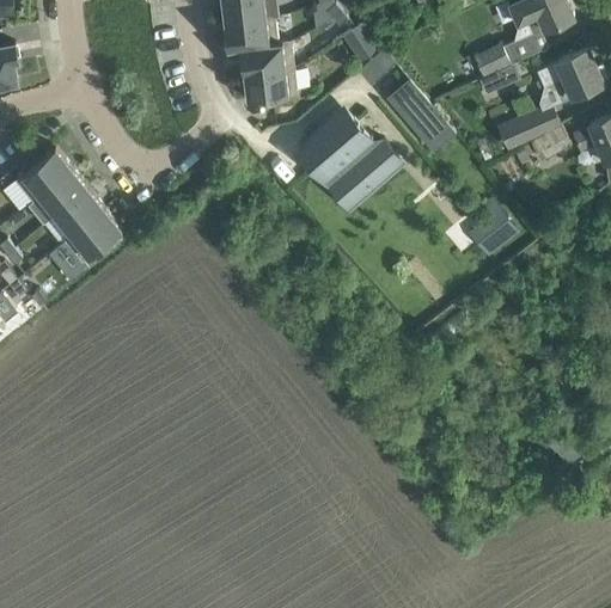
[(0,14),(13,16),(12,0),(0,0),(0,14)]
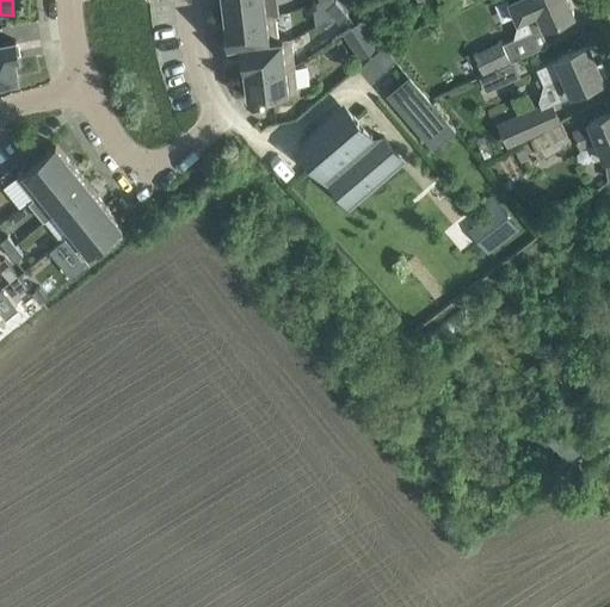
[(277,18),(275,0),(220,0),(223,25),(275,18),(277,18)]
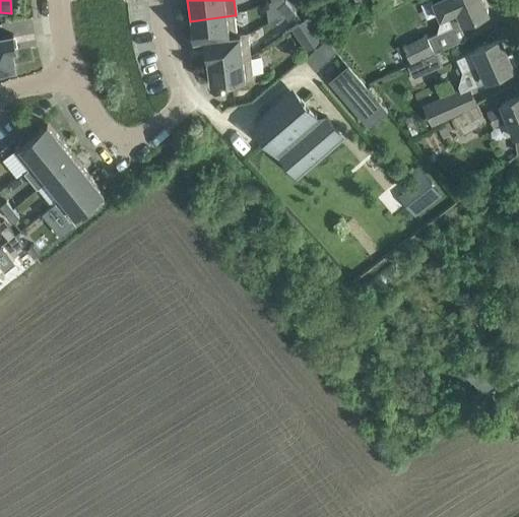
[(303,0),(292,0),(303,13),(310,7),(303,0)]
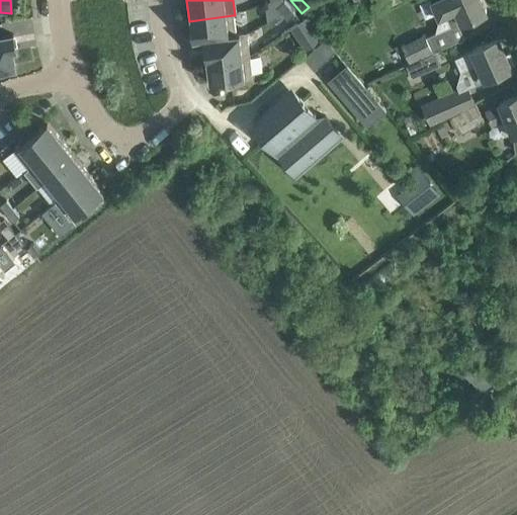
[(479,0),(435,0),(430,2),(437,17),(441,15),(448,31),(458,26),(486,15),(479,0)]
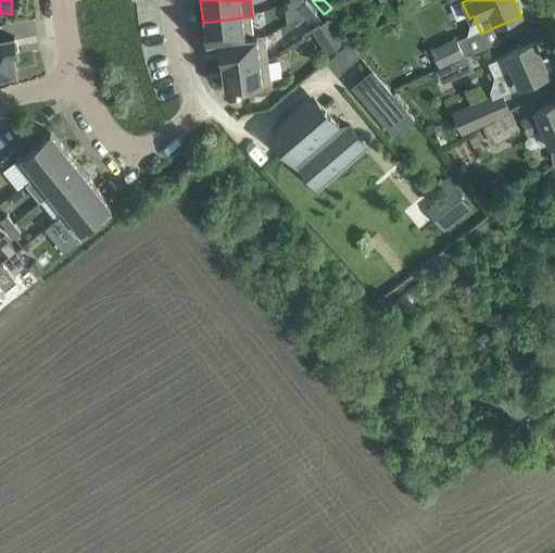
[(311,11),(304,3),(297,11),(302,17),(311,11)]
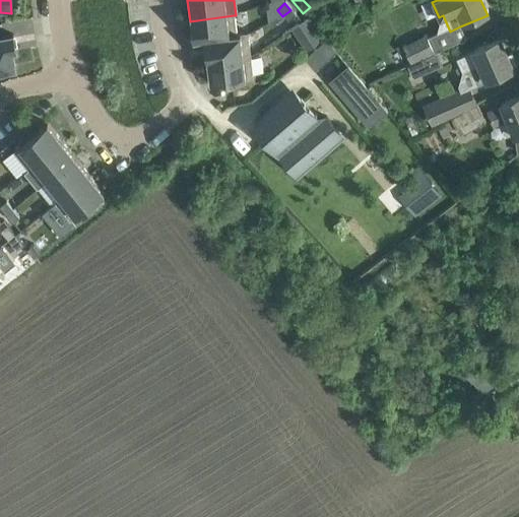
[(290,10),(282,16),(287,22),(296,16),(290,10)]
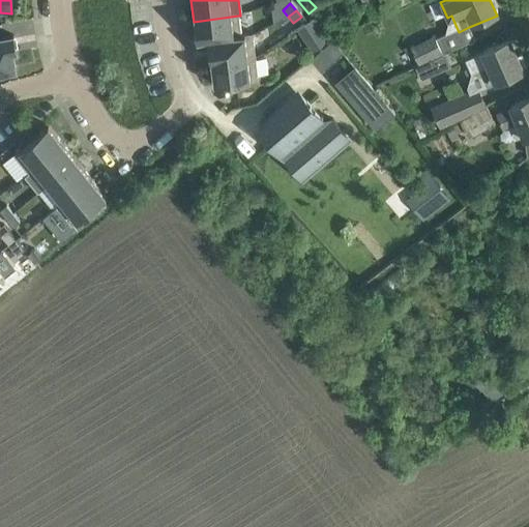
[(194,22),(197,44),(252,37),(252,35),(240,37),(238,16),(194,22)]
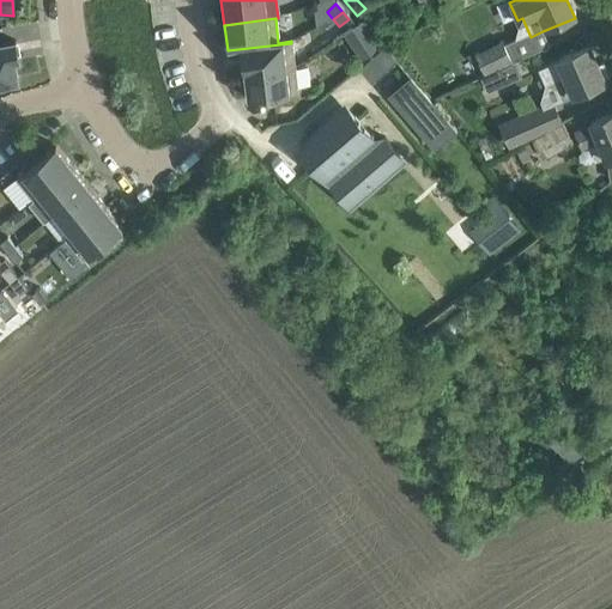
[(362,36),(356,28),(346,35),(352,42),(362,36)]
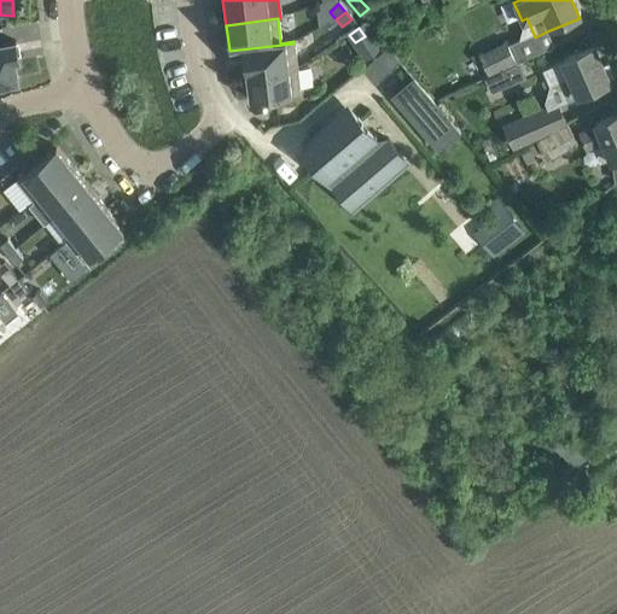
[(242,50),(245,76),(297,69),(294,44),(230,51),(230,52),(242,50)]
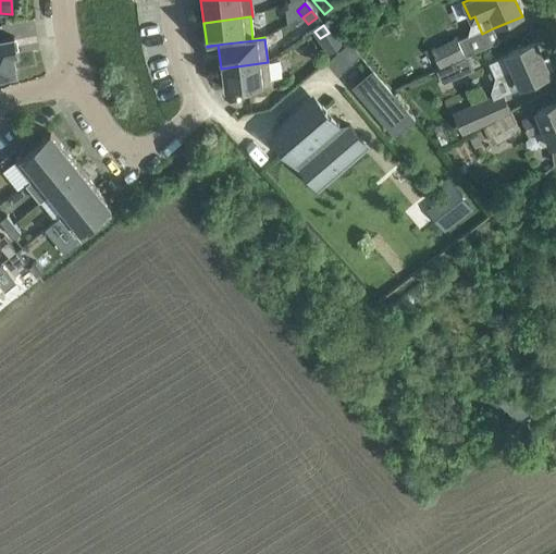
[(422,78),(437,71),(469,56),(461,40),(457,42),(455,39),(414,60),(422,78)]
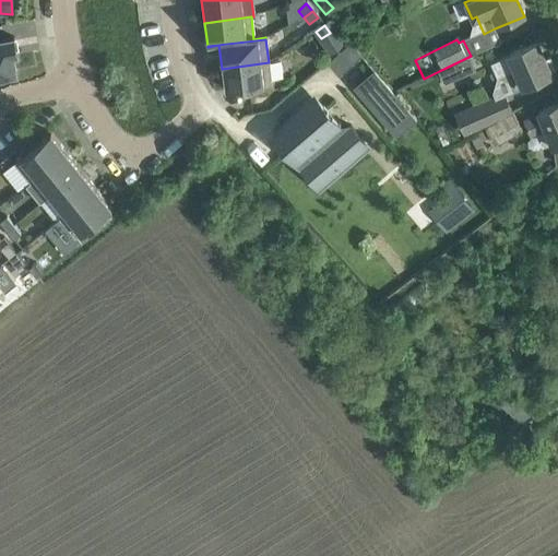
[(10,77),(15,75),(11,57),(15,56),(13,40),(0,43),(0,83),(11,82),(10,77)]
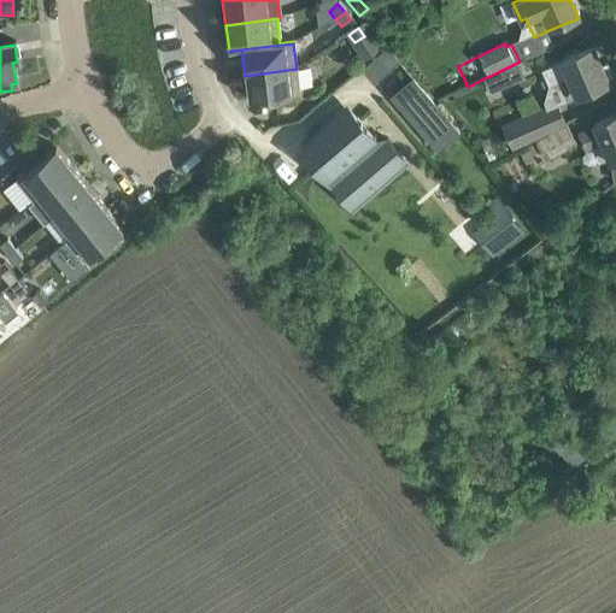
[(570,58),(540,71),(547,88),(557,90),(563,104),(575,99),(586,94),(608,84),(606,83),(612,81),(606,66),(600,69),(592,48),(570,58)]
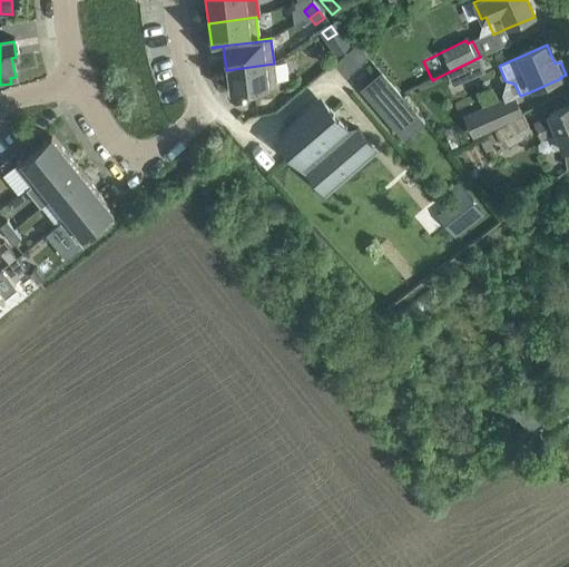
[(356,46),(350,51),(361,66),(369,59),(356,46)]
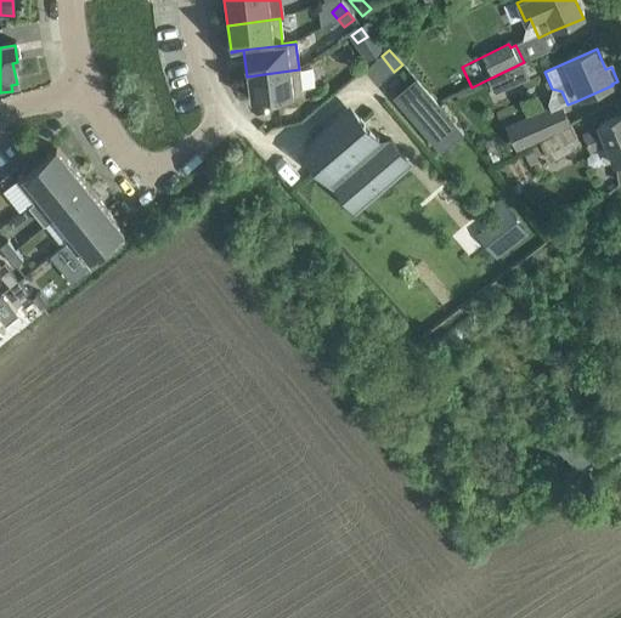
[(519,64),(508,71),(514,86),(526,80),(519,64)]
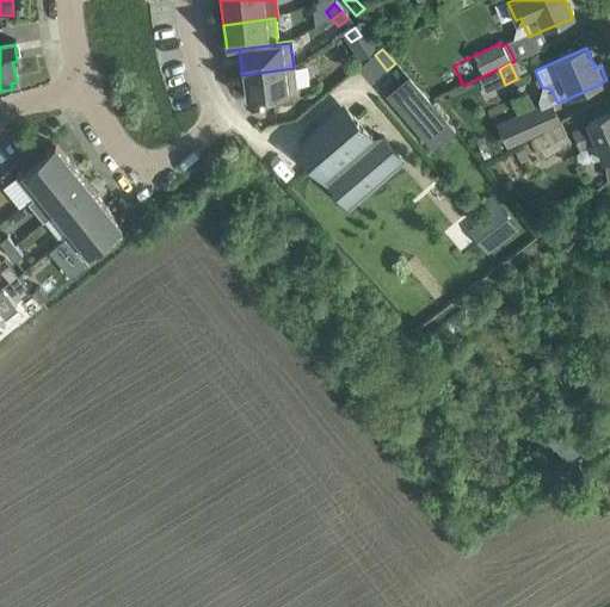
[(242,75),(246,100),(297,94),(294,68),(242,75)]
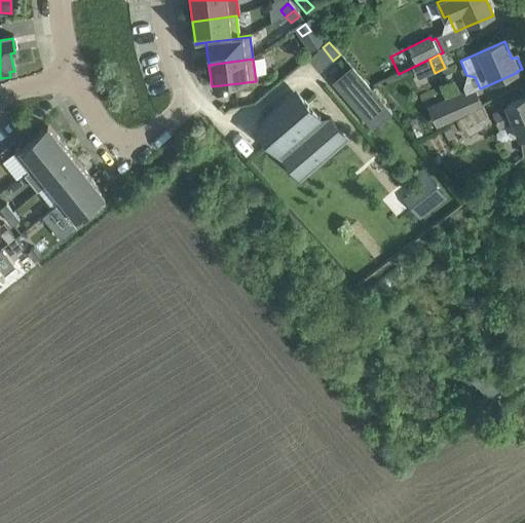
[(351,69),(332,85),(345,100),(348,98),(354,104),(352,106),(362,117),(363,117),(367,122),(383,108),(390,116),(391,115),(351,69)]
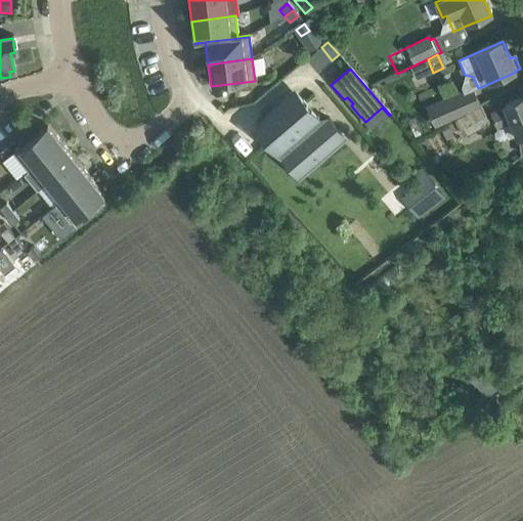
[(422,109),(429,125),(475,105),(468,89),(422,109)]
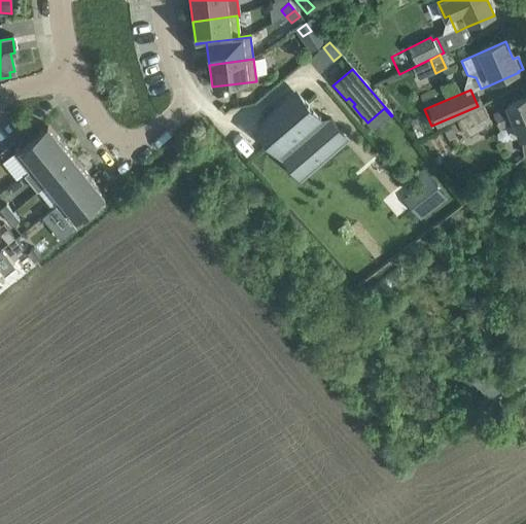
[(281,113),(258,133),(278,156),(289,147),(309,171),(331,152),(327,148),(343,136),(329,120),(323,126),(320,120),(305,102),(302,105),(292,96),(278,108),(281,113)]
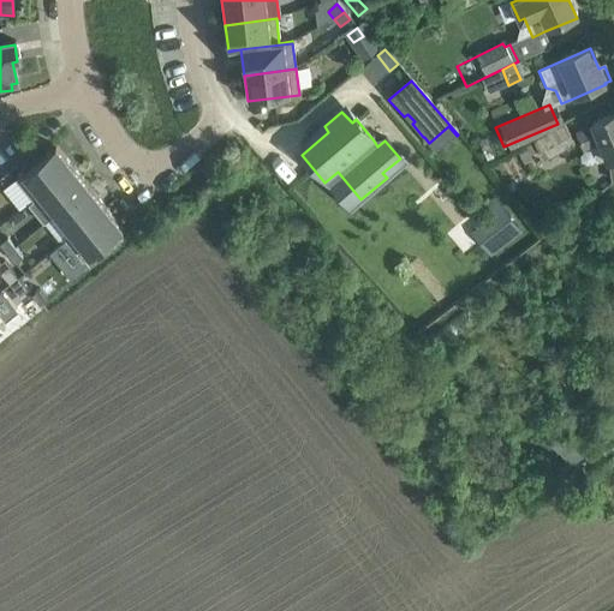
[(613,115),(597,124),(573,135),(580,153),(598,145),(606,163),(613,160),(613,115)]
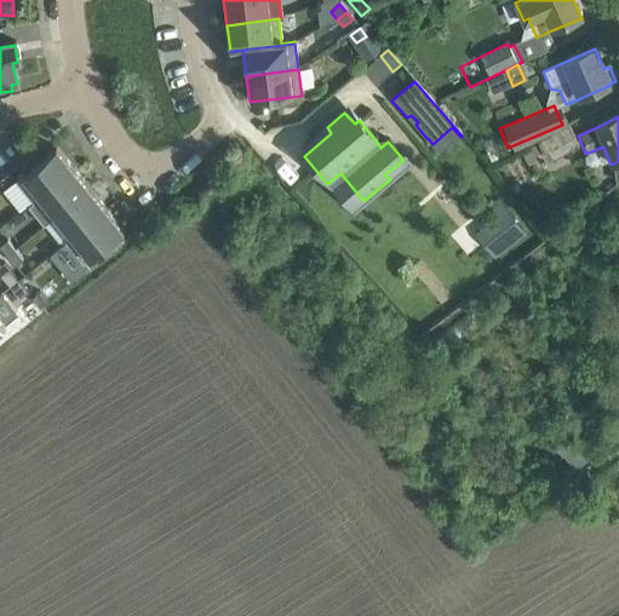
[(537,143),(546,160),(575,144),(566,127),(537,143)]
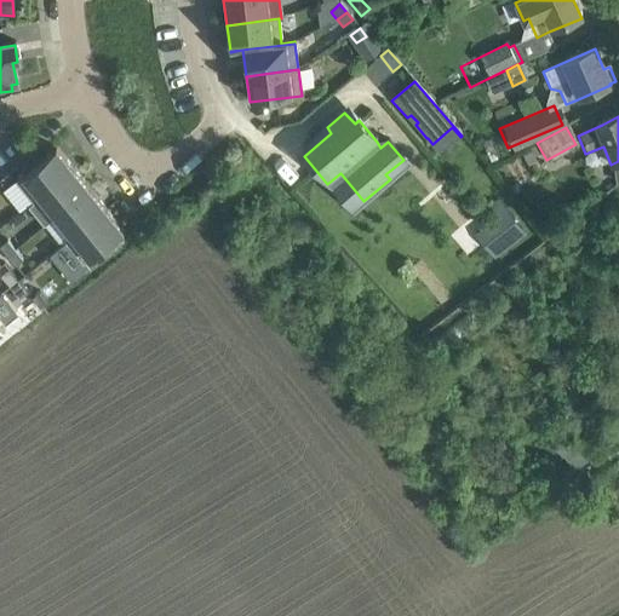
[(15,183),(33,205),(73,171),(56,150),(15,183)]
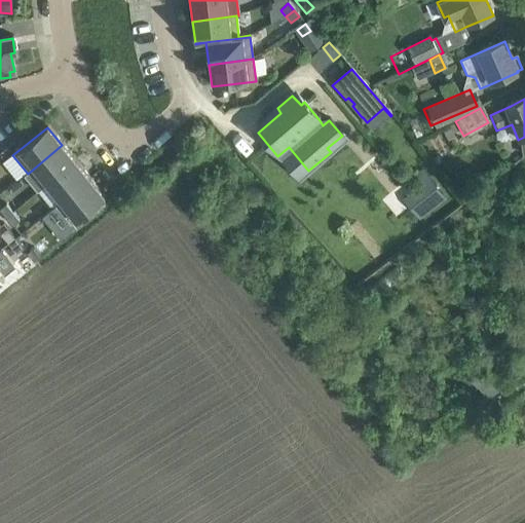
[(34,170),(47,186),(76,162),(62,145),(28,174),(34,170)]
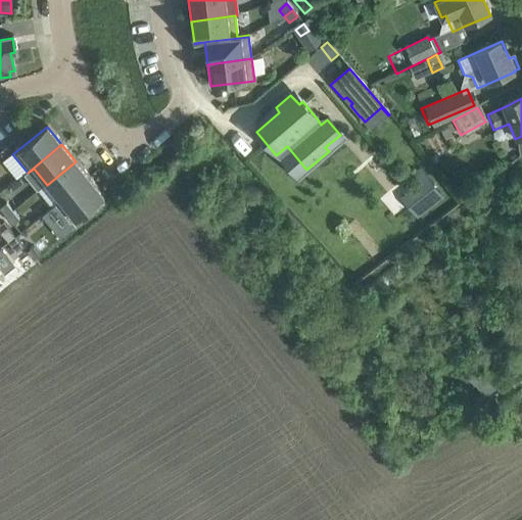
[(54,206),(55,206),(89,179),(76,161),(47,185),(60,201),(54,206)]
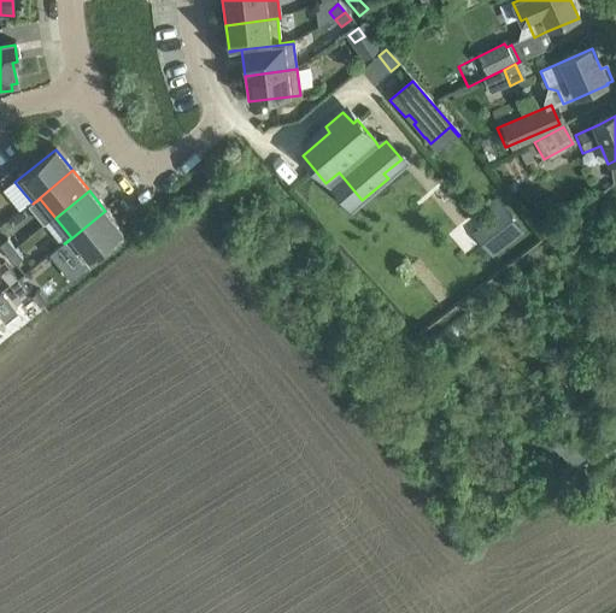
[(105,211),(65,243),(82,265),(123,231),(105,211)]
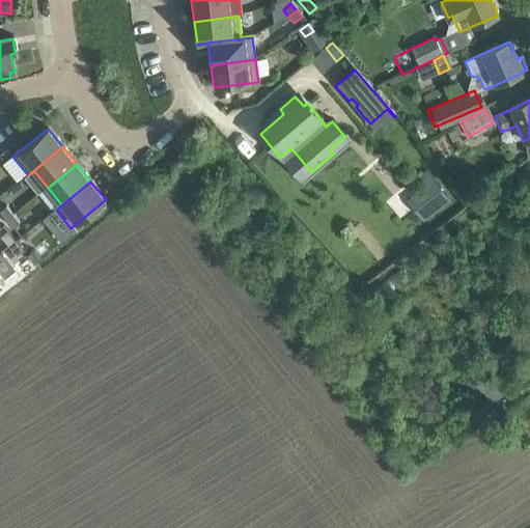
[(434,182),(407,203),(423,225),(451,203),(434,182)]
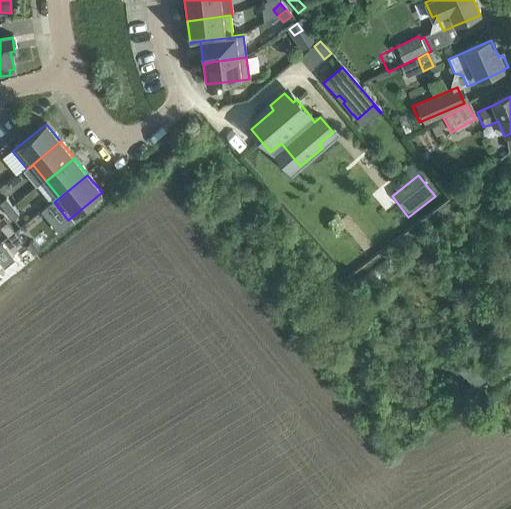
[(6,201),(0,205),(0,207),(6,214),(12,209),(6,201)]
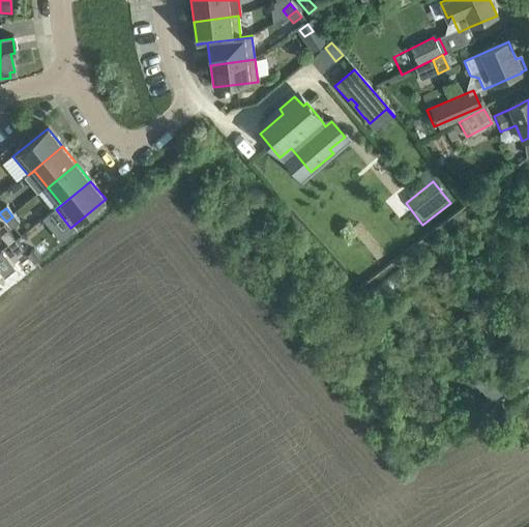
[(19,224),(12,216),(6,222),(12,229),(19,224)]
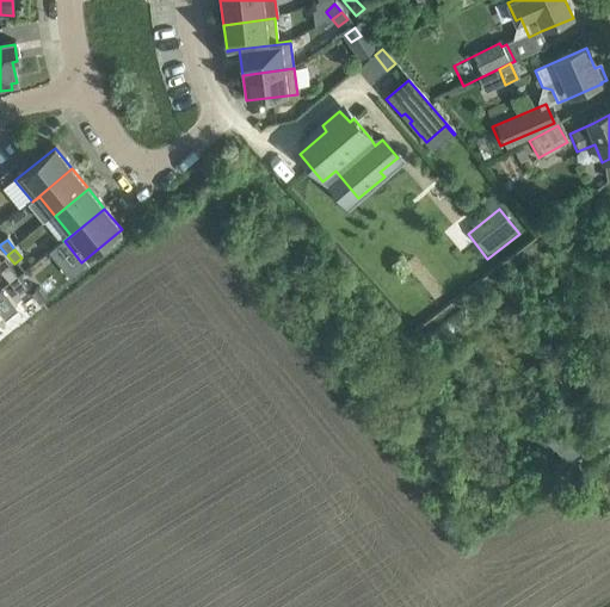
[(8,268),(1,274),(10,285),(17,279),(8,268)]
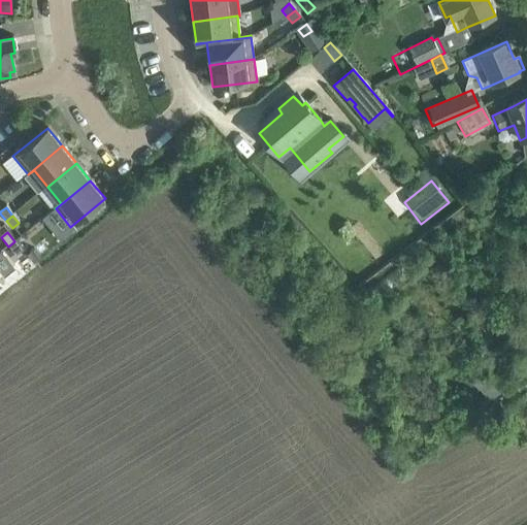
[(14,241),(8,247),(17,257),(23,252),(15,241),(14,241)]
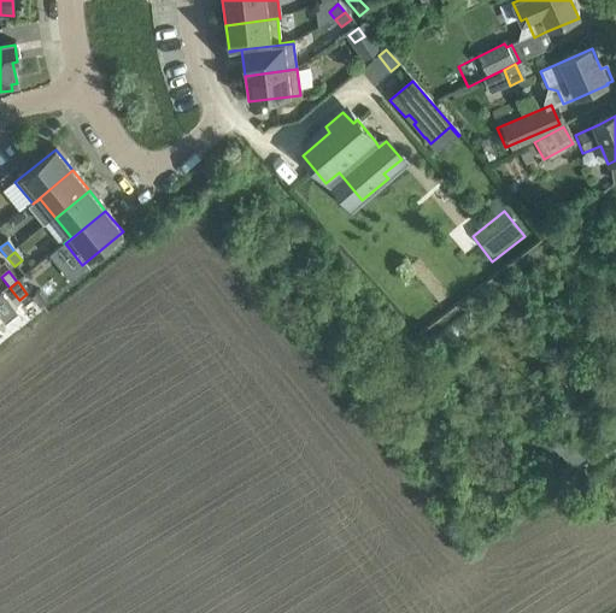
[(39,293),(31,299),(39,307),(46,301),(39,293)]
